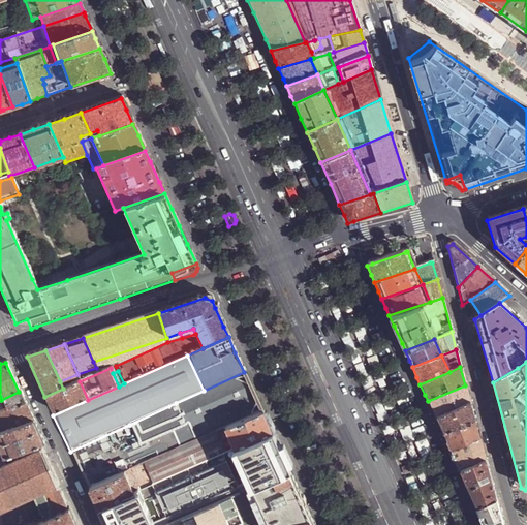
[(262,413),(244,372),(204,391),(176,403),(129,425),(147,465),(262,413)]
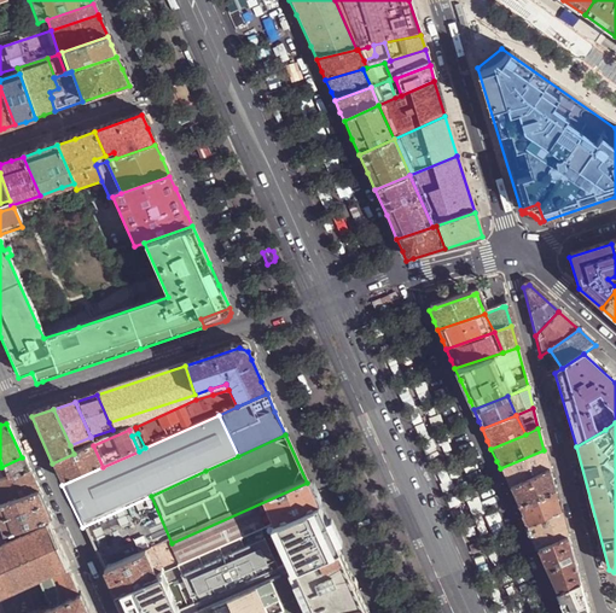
[(103,467),(93,445),(74,454),(52,463),(62,485),(103,467)]
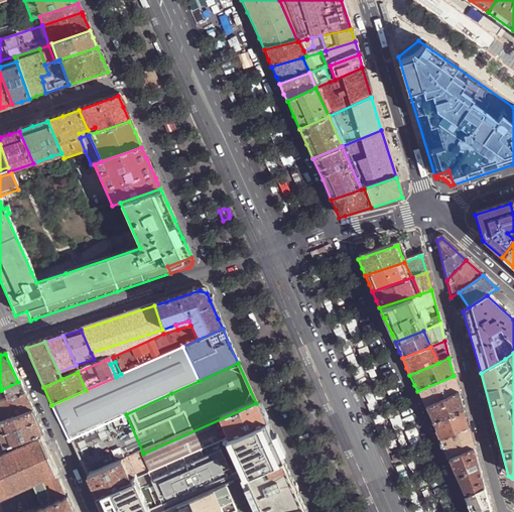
[(424,407),(458,392),(454,376),(417,391),(421,400),(424,407)]
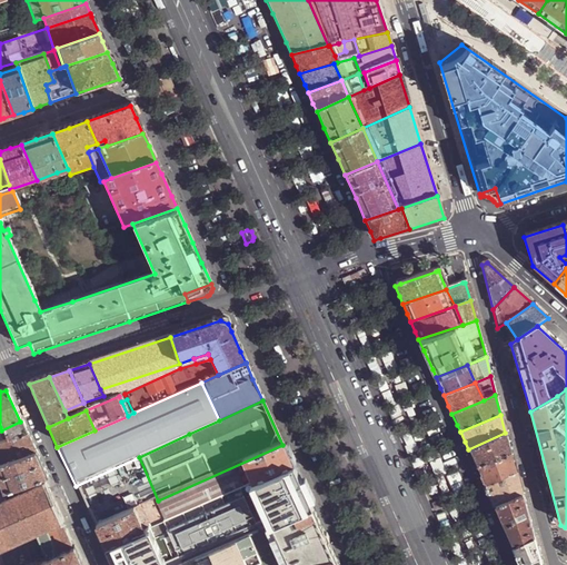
[(20,422),(1,430),(5,436),(7,443),(27,436),(20,422)]
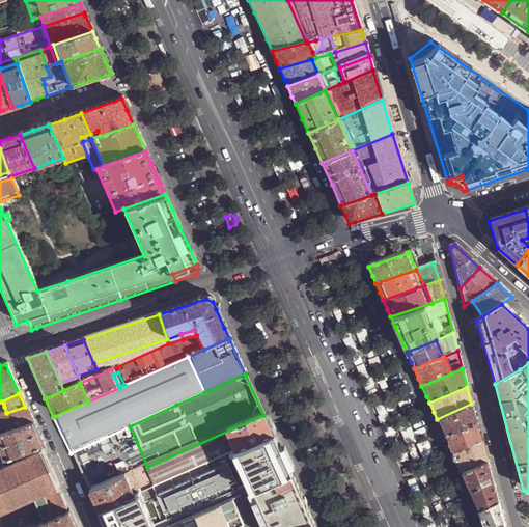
[(444,436),(476,421),(471,404),(437,419),(441,428),(444,436)]
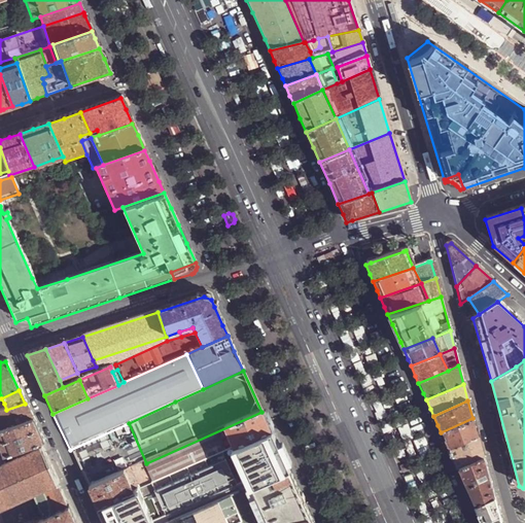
[(32,421),(25,404),(6,410),(0,412),(0,431),(32,421)]
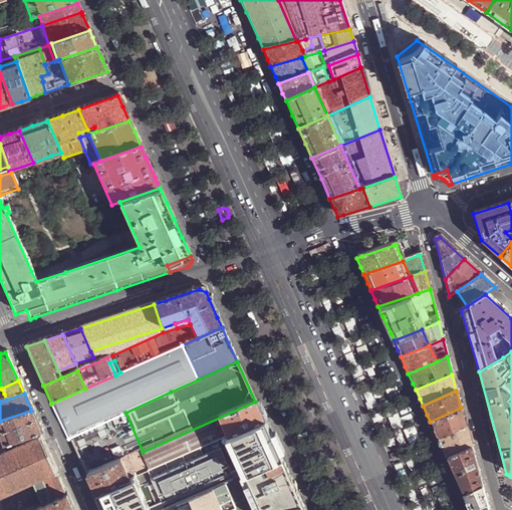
[(140,476),(227,438),(263,421),(258,410),(255,402),(143,452),(131,457),(140,476)]
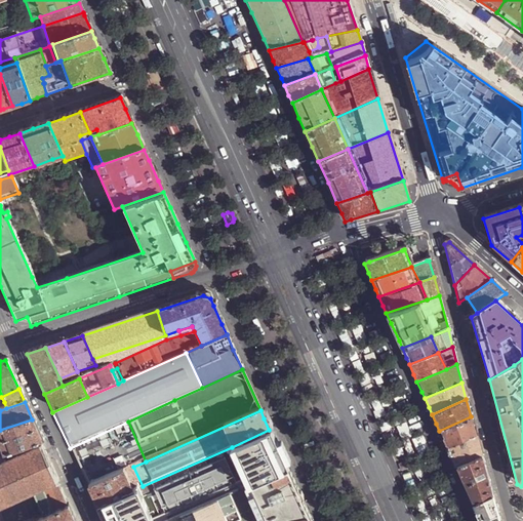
[(446,447),(475,435),(471,416),(439,431),(443,440),(446,447)]
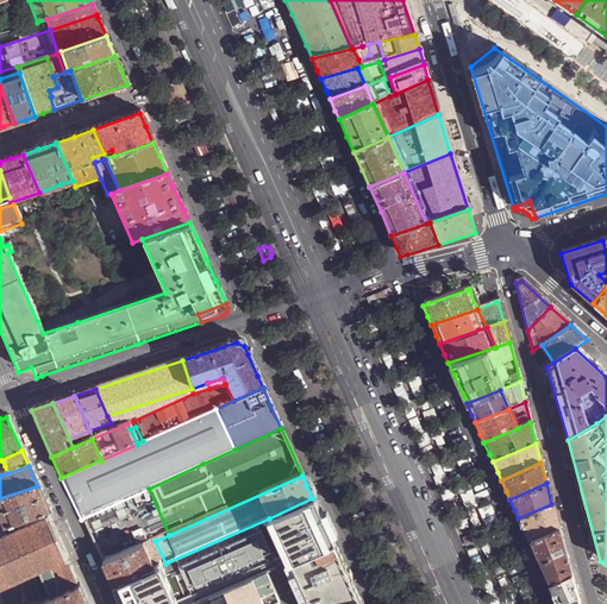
[(49,513),(37,486),(0,498),(0,520),(4,528),(17,523),(44,514),(49,513)]
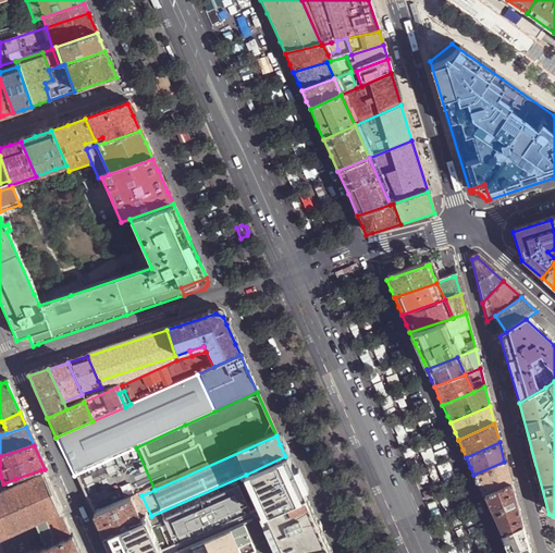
[(74,476),(93,518),(131,501),(139,496),(142,495),(155,490),(136,447),(74,476)]
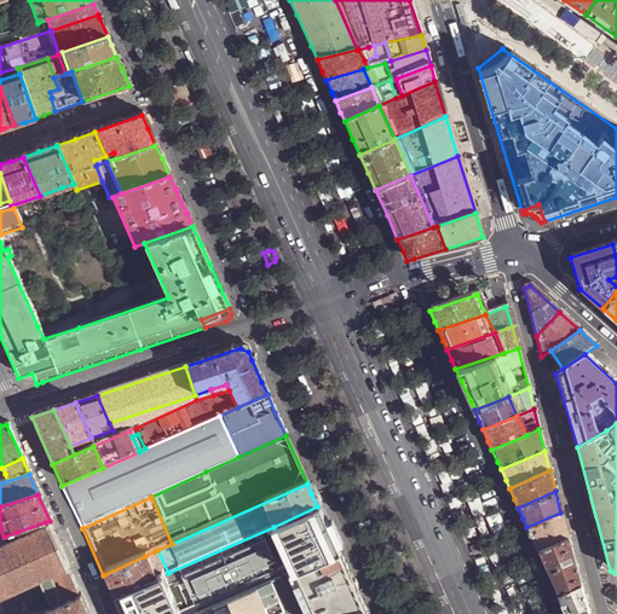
[(322,517),(317,507),(274,527),(294,574),(339,554),(333,540),(322,517)]
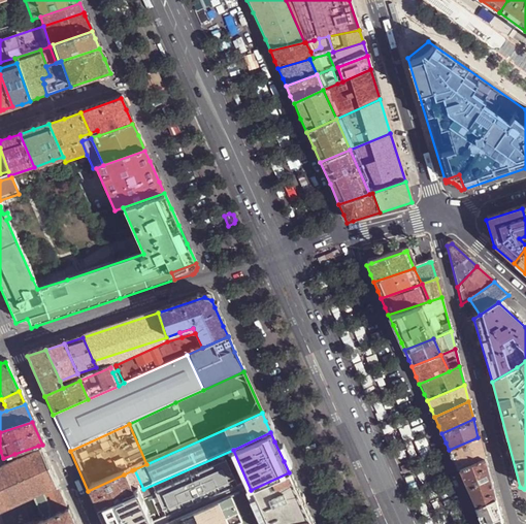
[(458,469),(484,459),(478,437),(449,450),(454,461),(458,469)]
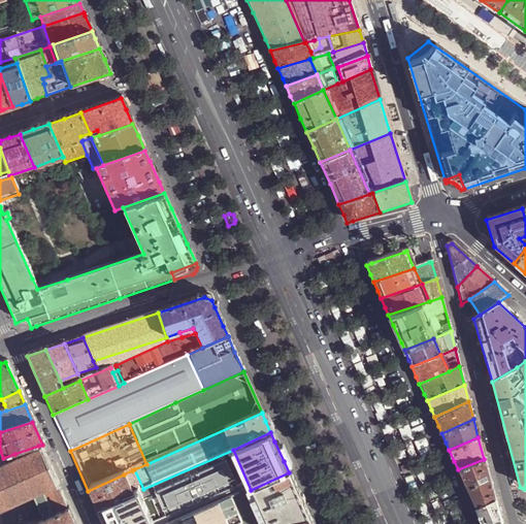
[(17,460),(40,450),(38,446),(14,454),(17,460)]
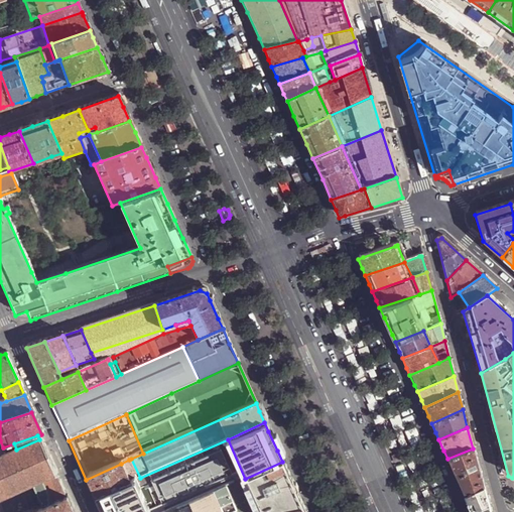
[(55,476),(39,439),(16,450),(3,456),(0,457),(0,500),(31,486),(53,476),(55,476)]
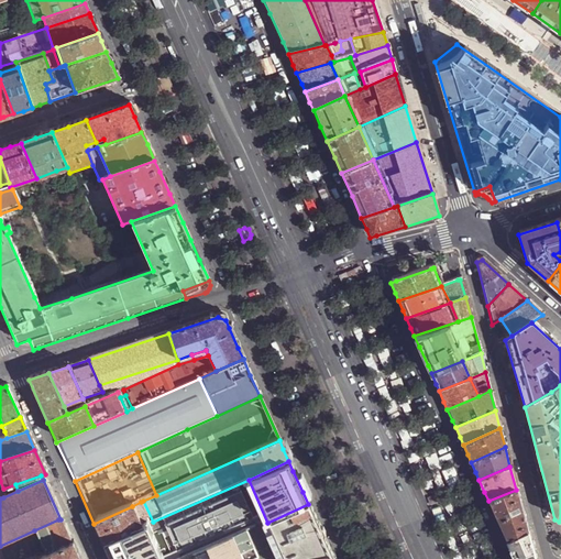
[(267,523),(249,480),(153,522),(146,525),(161,558),(185,558),(259,526),(265,523),(267,523)]
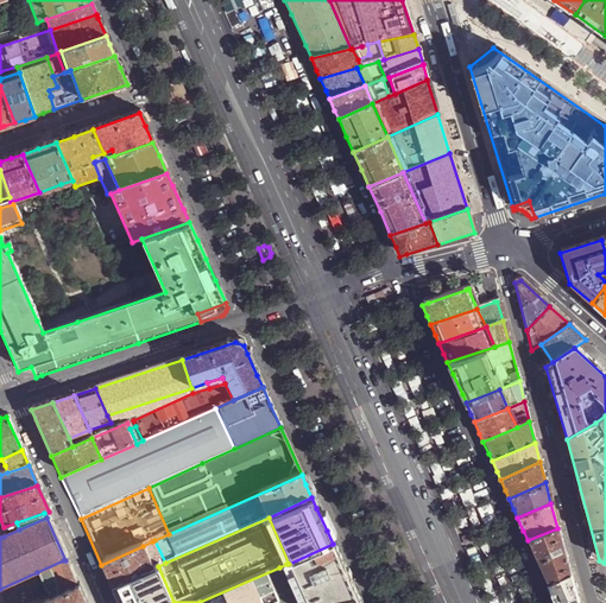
[(547,583),(569,572),(557,528),(528,540),(538,564),(547,583)]
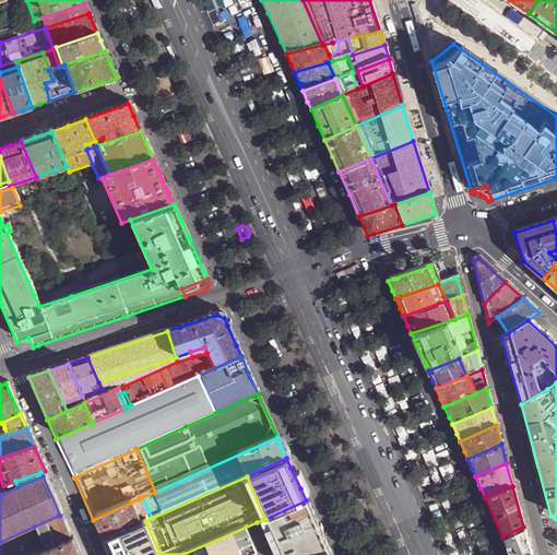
[(152,518),(142,497),(140,498),(131,503),(140,523),(145,521),(152,518)]
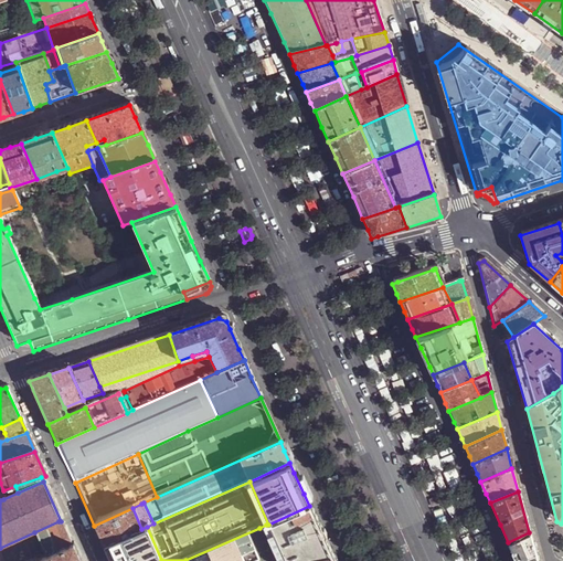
[(312,514),(309,506),(268,525),(266,525),(282,560),(333,560),(330,552),(321,532),(312,514)]
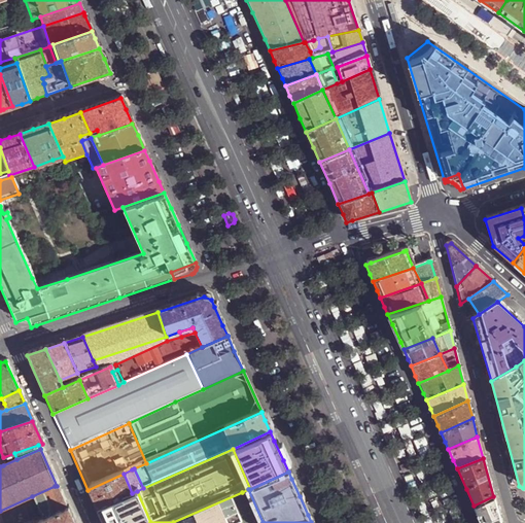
[(132,493),(124,474),(88,490),(97,509),(132,493)]
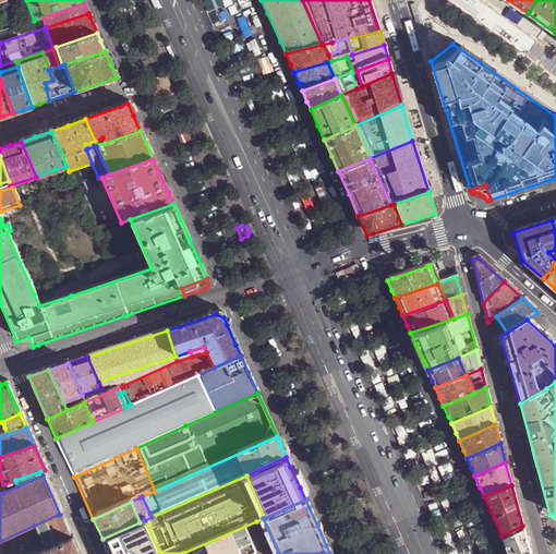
[(34,526),(45,551),(70,540),(58,515),(34,526)]
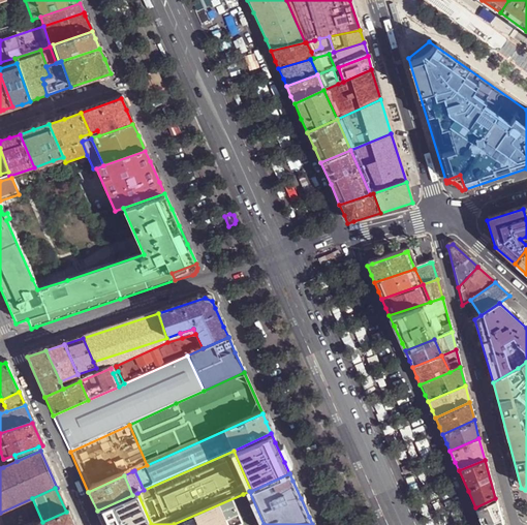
[(264,524),(249,491),(243,494),(256,524),(264,524)]
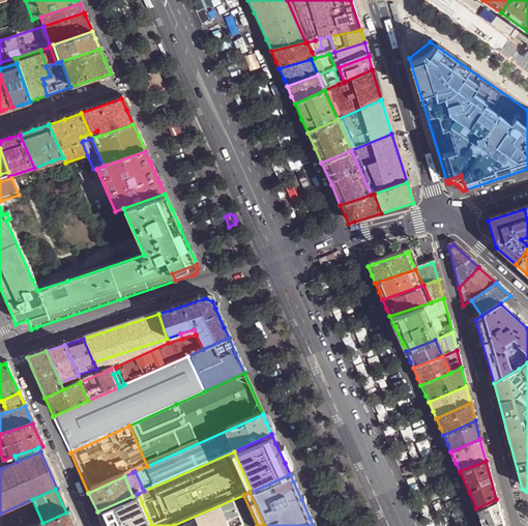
[(151,525),(138,494),(133,496),(97,512),(103,525),(151,525)]
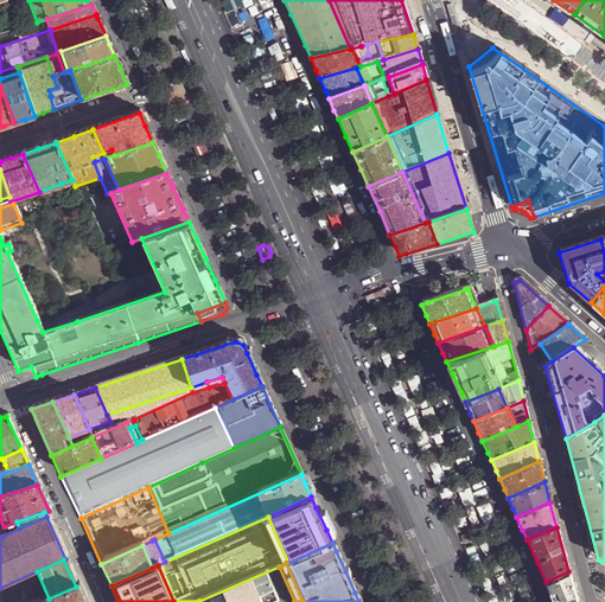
[(294,601),(279,567),(199,601),(294,601)]
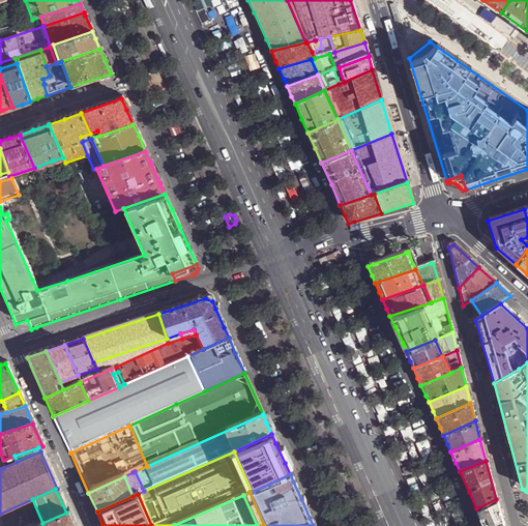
[(503,525),(496,499),(476,508),(484,525),(503,525)]
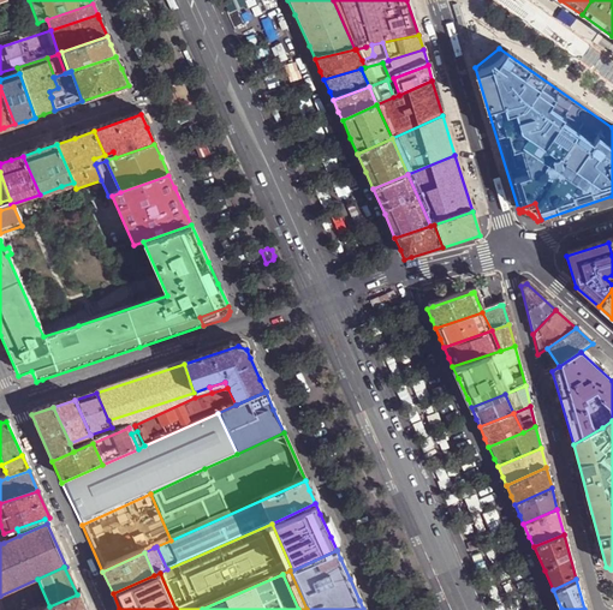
[(85,609),(78,593),(77,594),(49,606),(43,609),(85,609)]
